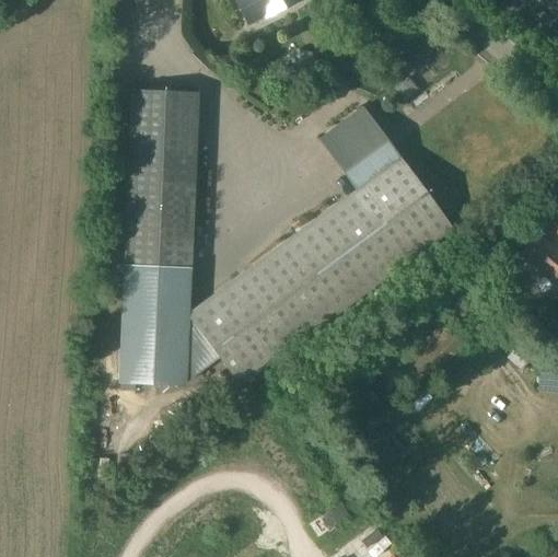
[(268,16),(298,0),(240,0),(251,22),(267,13),(268,16)]
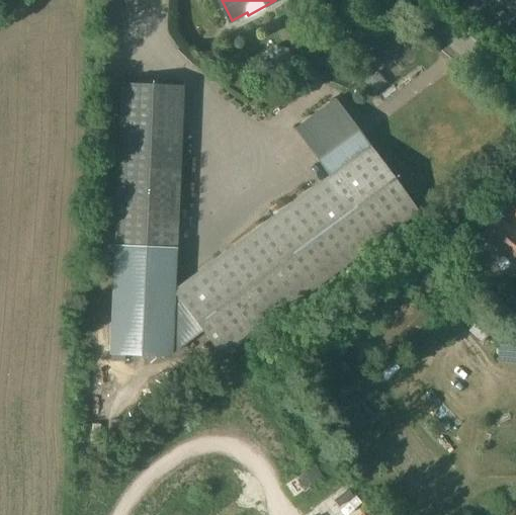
[(277,43),(266,49),(264,61),(269,72),(279,75),(290,70),(292,65),(293,57),(289,46),(277,43)]
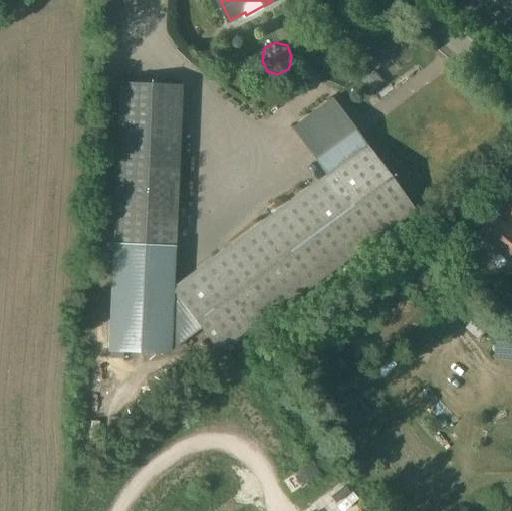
[(367,142),(365,143),(332,96),(293,125),(327,172),(173,286),(174,246),(177,246),(184,83),(120,80),(109,345),(170,348),(173,287),(222,353),(417,209),(367,142)]
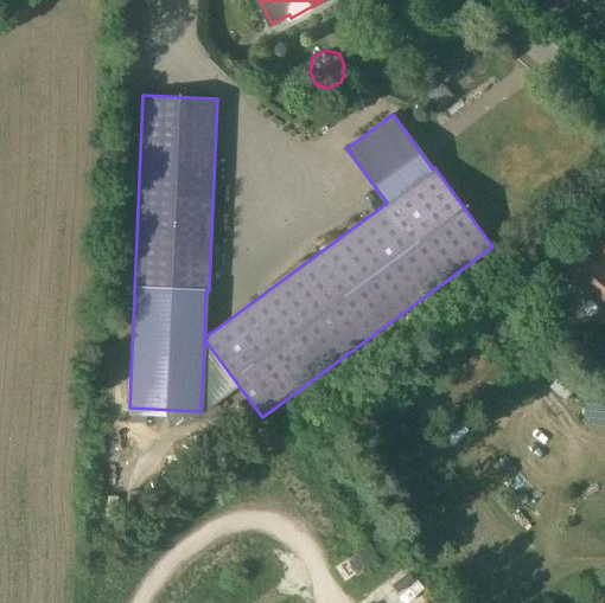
[(276,148),(269,155),(286,174),(294,168),(276,148)]
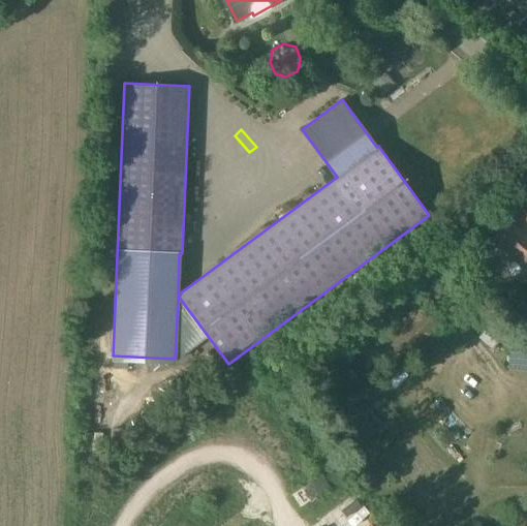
[(526,211),(521,207),(492,239),(525,268),(526,266),(526,211)]
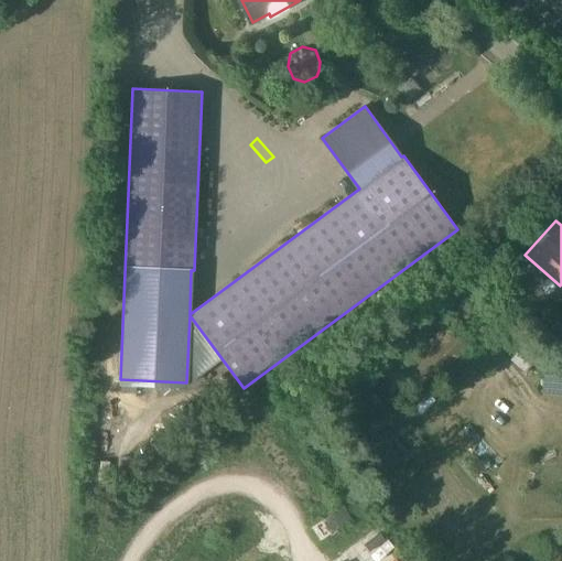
[(444,369),(474,344),(460,325),(429,351),(444,369)]
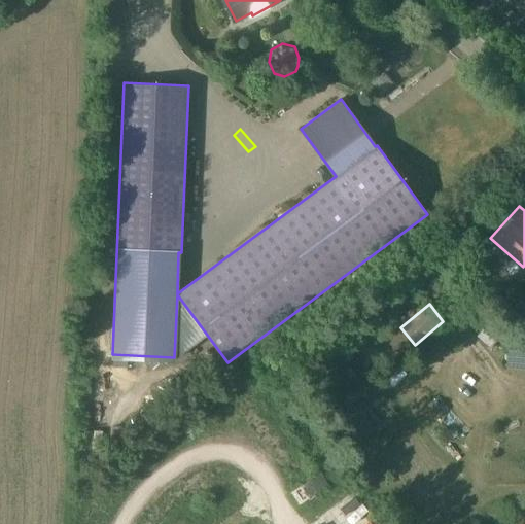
[(291,492),(299,504),(330,484),(322,472),(291,492)]
